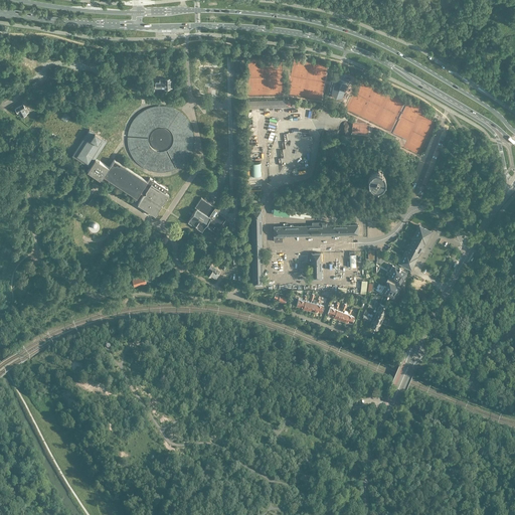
[(351,77),(337,72),(335,80),(332,95),(341,98),(347,84),(351,77)]
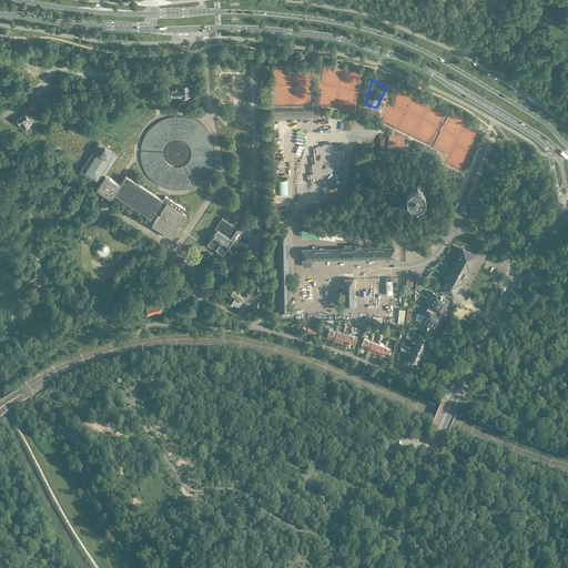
[(172,97),(182,97),(182,98),(189,98),(189,97),(190,97),(190,89),(188,89),(188,87),(182,87),(182,88),(176,88),(176,90),(172,90),(172,97)]
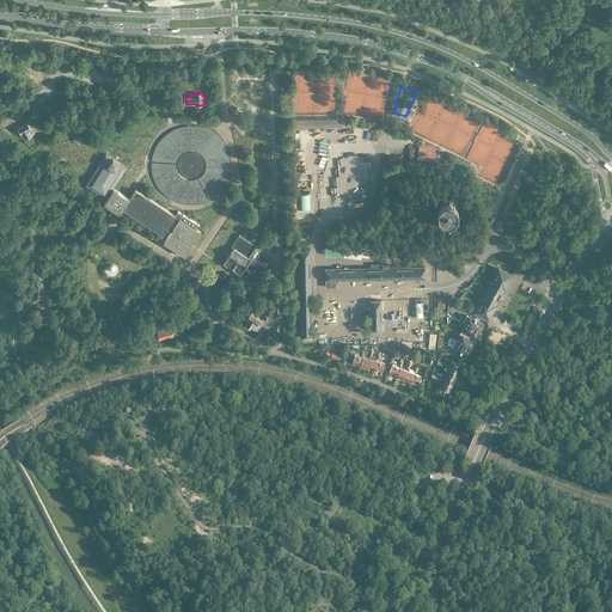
[(344,128),(344,118),(293,120),(293,129),(344,128)]
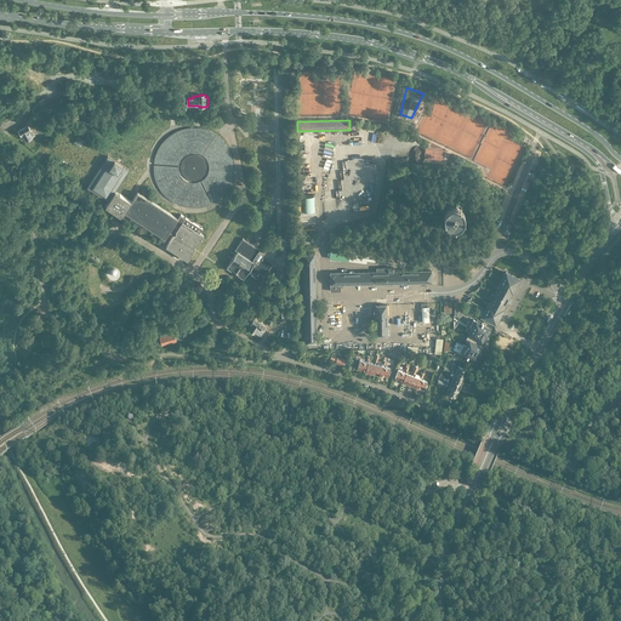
[(28,125),(18,130),(22,136),(23,135),(26,140),(32,137),(35,135),(32,130),(30,130),(28,125)]
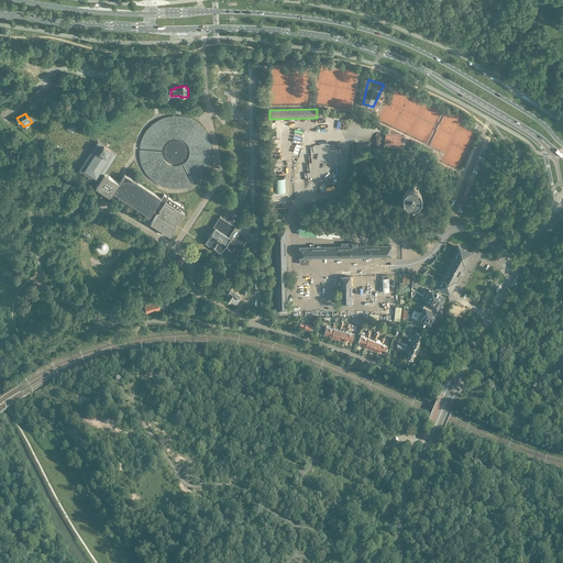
[(140,147),(163,150),(163,147),(164,144),(166,142),(168,140),(170,140),(173,139),(176,138),(179,139),(181,140),(185,141),(186,143),(187,144),(188,146),(189,150),(189,152),(189,154),(188,157),(186,161),(185,162),(183,164),(192,184),(195,184),(197,181),(200,179),(202,177),(205,175),(206,172),(208,168),(211,162),(211,157),(212,152),(211,144),(211,142),(210,140),(209,135),(207,131),(205,129),(202,125),(200,124),(198,122),(196,121),(192,119),(189,118),(187,117),(185,117),(180,116),(176,116),(173,116),(170,116),(165,117),(163,118),(159,119),(156,121),(153,123),(151,125),(148,128),(146,130),(144,133),(143,136),(141,141),(140,143),(140,147)]
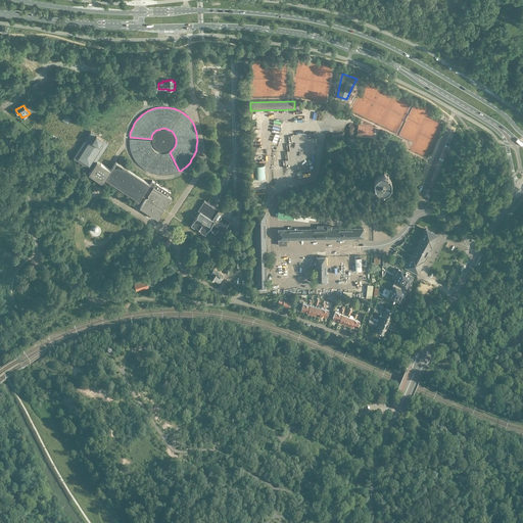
[(62,119),(67,123),(72,117),(66,113),(62,119)]
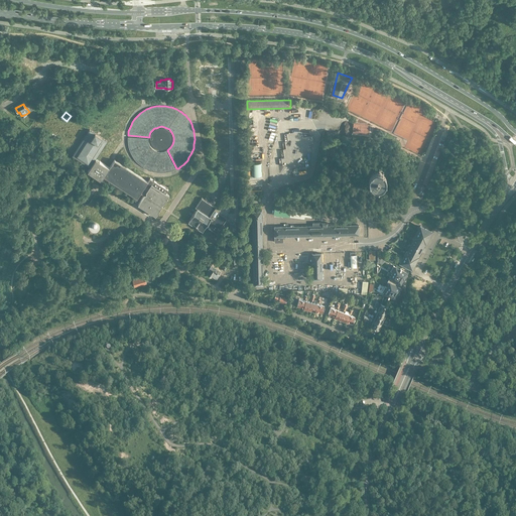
[(90,128),(72,155),(79,159),(90,167),(88,170),(102,179),(104,175),(137,198),(139,194),(141,192),(144,195),(138,204),(156,216),(162,206),(161,205),(163,203),(164,204),(169,196),(166,194),(168,189),(150,177),(148,180),(115,159),(110,167),(96,158),(108,140),(102,137),(102,136),(95,132),(90,128)]
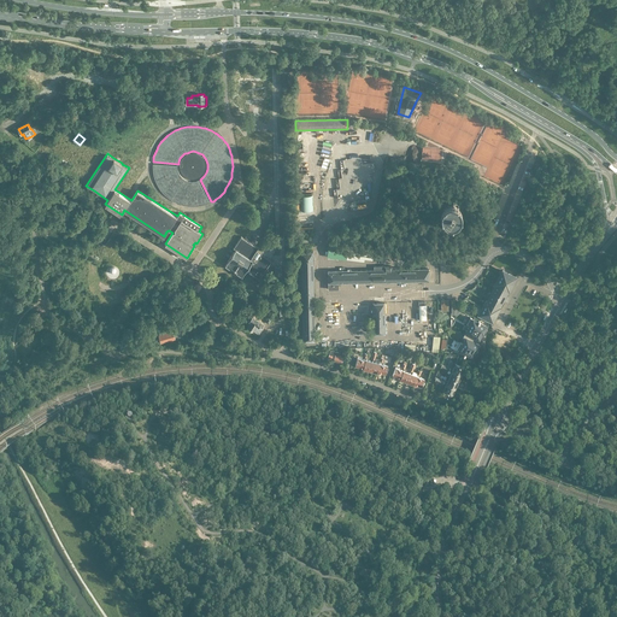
[(178,166),(177,165),(153,164),(152,165),(153,170),(153,175),(154,178),(157,183),(158,187),(160,189),(164,194),(168,198),(171,200),(175,201),(178,204),(183,205),(189,206),(194,206),(198,206),(201,205),(206,204),(207,204),(210,203),(199,180),(195,181),(193,181),(191,181),(189,181),(187,180),(186,180),(182,177),(181,176),(180,174),(178,172),(178,170),(178,168),(178,166)]
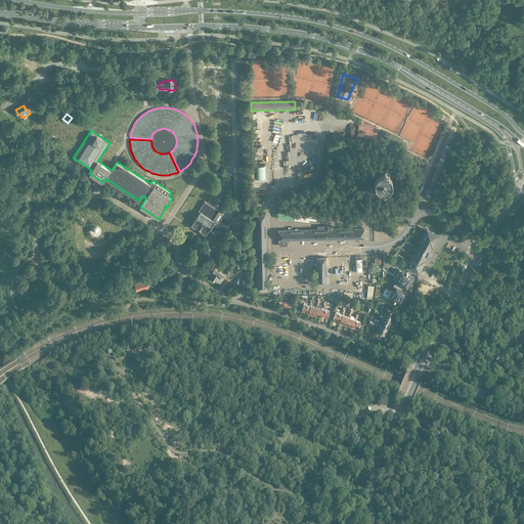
[(266,179),(266,166),(255,166),(255,179),(266,179)]
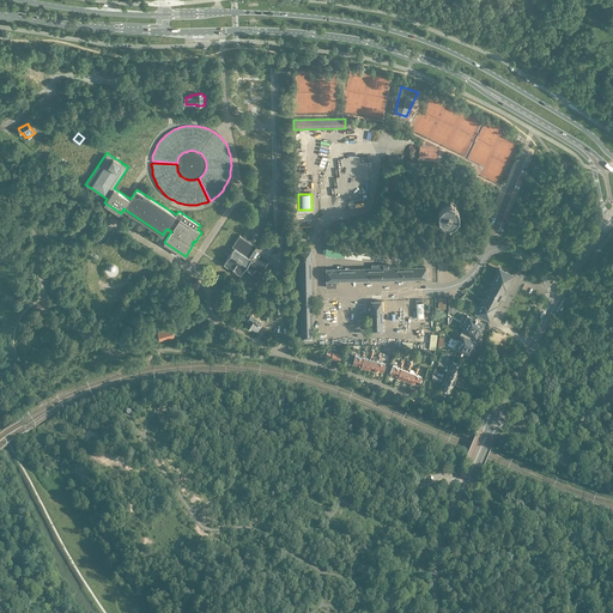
[(438,210),(438,212),(438,213),(439,214),(439,216),(441,217),(442,218),(443,219),(444,220),(445,220),(448,222),(449,222),(451,222),(453,220),(454,220),(455,219),(456,218),(457,217),(459,216),(459,214),(459,212),(459,211),(459,208),(459,207),(457,206),(456,205),(455,204),(454,202),(453,201),(451,201),(450,201),(448,201),(447,201),(445,201),(443,202),(442,204),(441,206),(439,207),(439,208),(438,210)]
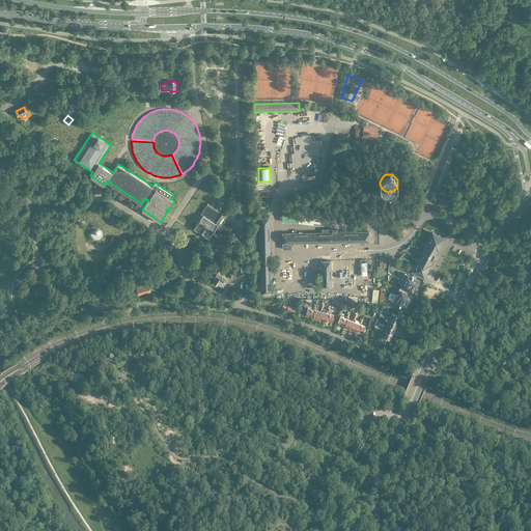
[(225,219),(227,216),(207,203),(201,214),(202,215),(194,228),(199,231),(200,230),(203,233),(203,234),(208,238),(213,231),(215,233),(215,234),(223,241),(233,224),(225,219)]
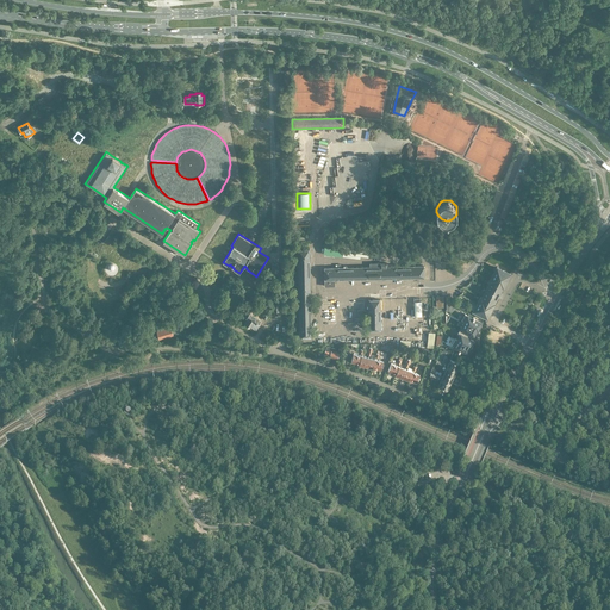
[(385,248),(325,238),(324,249),(371,256),(371,253),(384,255),(385,248)]
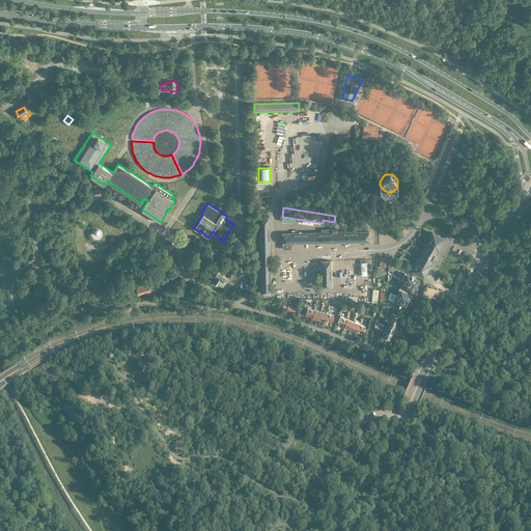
[(271,292),(269,217),(258,218),(260,292),(271,292)]
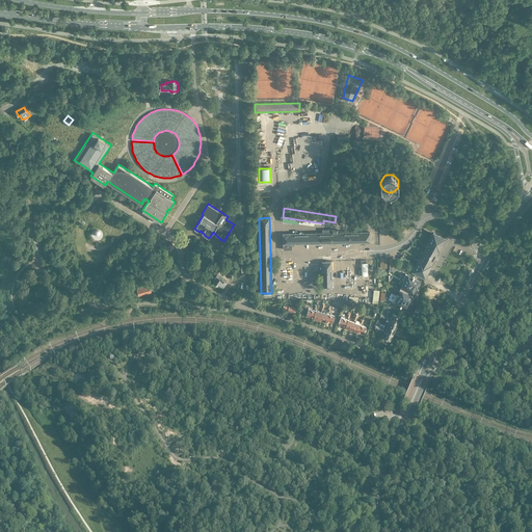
[(283,234),(283,249),(291,249),(291,243),(369,241),(369,232),(341,232),(341,231),(337,231),(337,230),(322,230),(322,233),(302,233),(302,232),(299,232),(299,233),(283,234)]
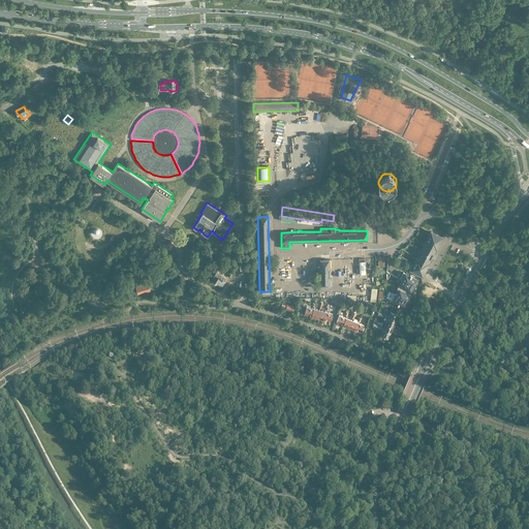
[(417,257),(411,269),(422,275),(428,263),(427,262),(435,248),(436,249),(442,238),(431,231),(425,243),(426,243),(417,257)]
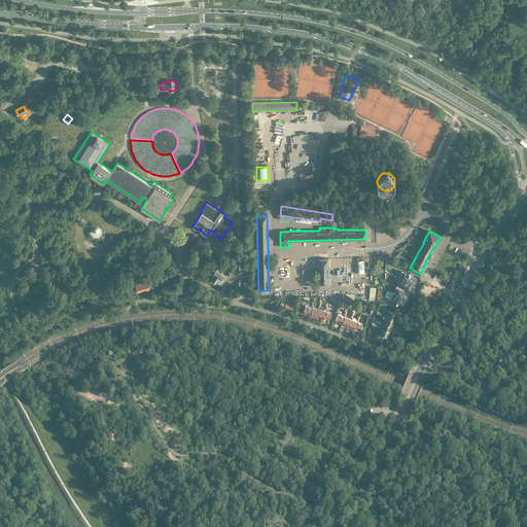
[(328,258),(318,258),(319,281),(319,285),(328,284),(328,258)]
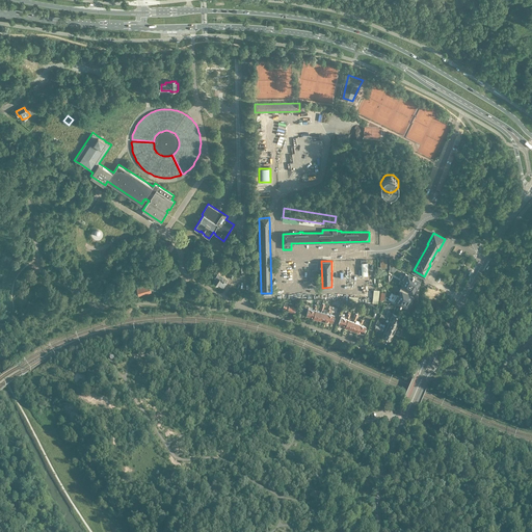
[(214,276),(212,278),(213,280),(214,281),(218,284),(218,283),(223,287),(228,280),(224,277),(225,276),(218,271),(215,275),(214,276)]
